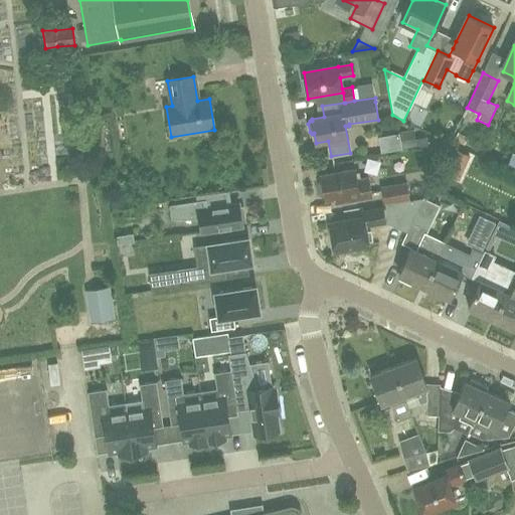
[(398,133),(401,150),(417,147),(414,130),(398,133)]
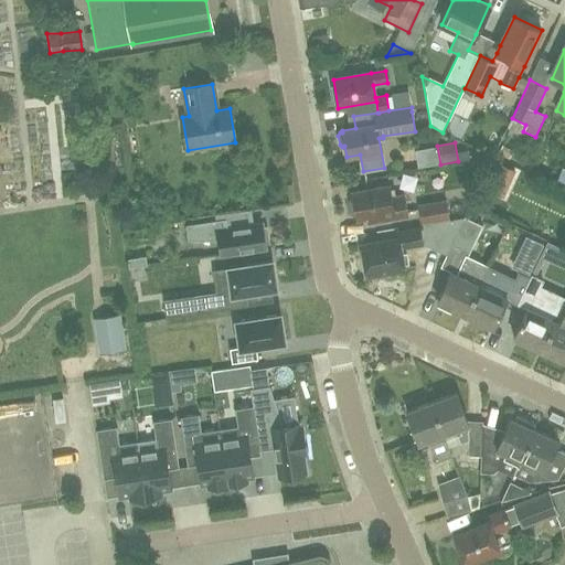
[(564,171),(561,170),(554,185),(564,190),(564,171)]
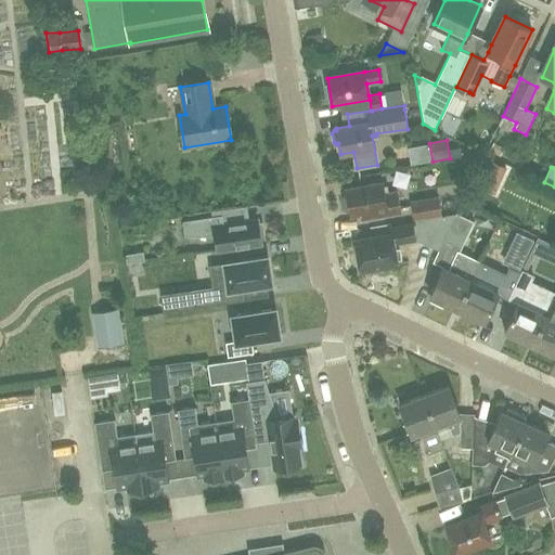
[(346,189),(347,194),(345,194),(343,197),(345,208),(348,210),(350,209),(350,215),(364,213),(364,218),(401,211),(397,191),(384,193),(383,182),(346,189)]
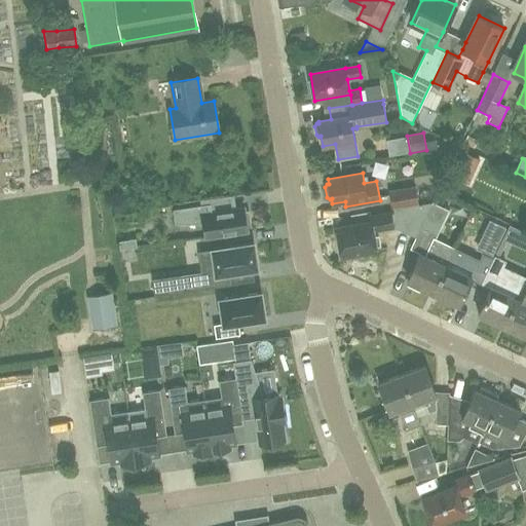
[(390,210),(392,209),(419,204),(415,186),(387,190),(390,210)]
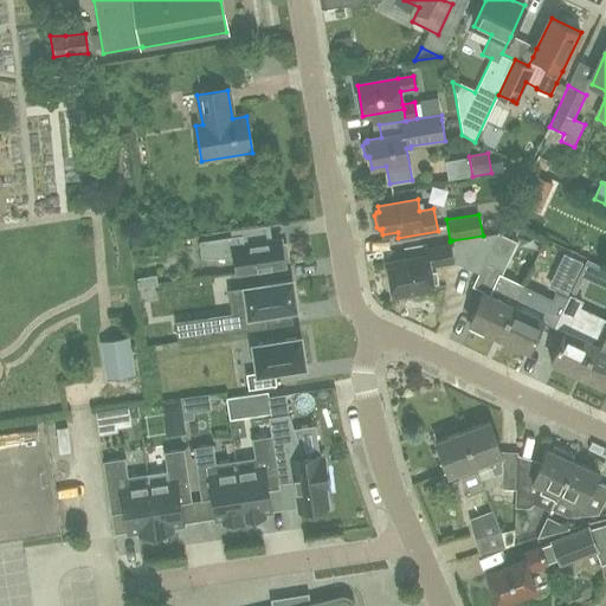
[(478,274),(483,263),(497,233),(483,236),(452,240),(453,246),(450,246),(450,245),(425,250),(426,257),(388,263),(393,295),(433,288),(430,266),(452,262),(478,274)]
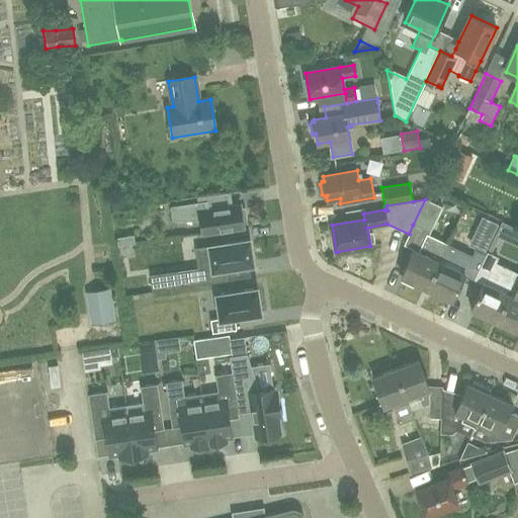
[(425,199),(413,225),(430,232),(441,206),(425,199)]
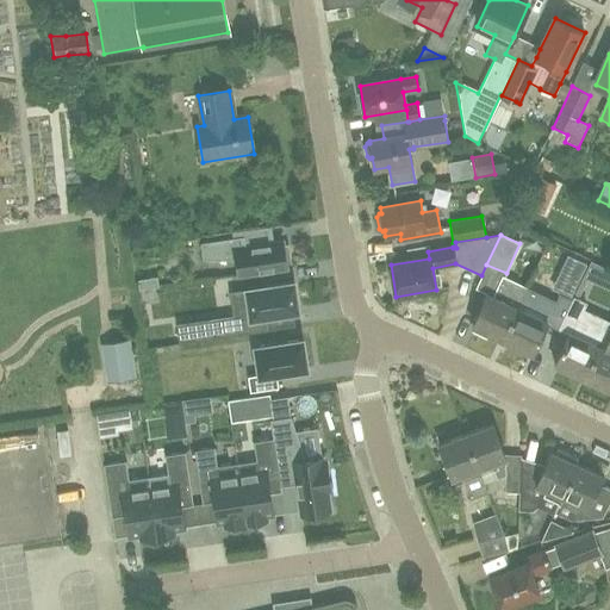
[(243,236),(200,243),(203,260),(236,260),(238,275),(286,268),(286,263),(291,262),(287,246),(282,247),(282,242),(246,248),(243,236)]
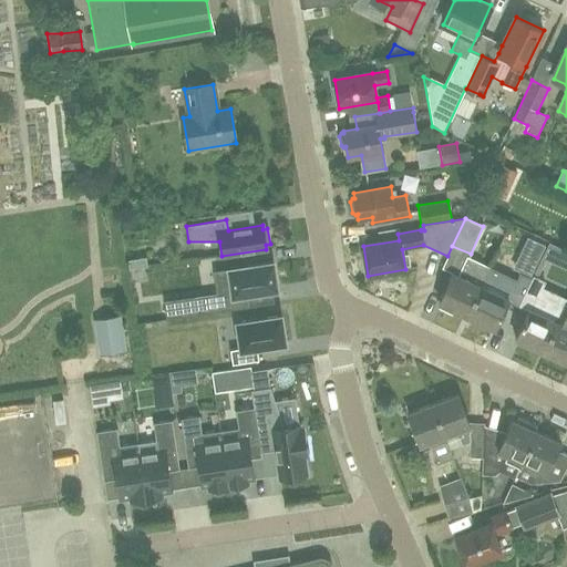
[(544,238),(566,245),(566,235),(547,228),(544,238)]
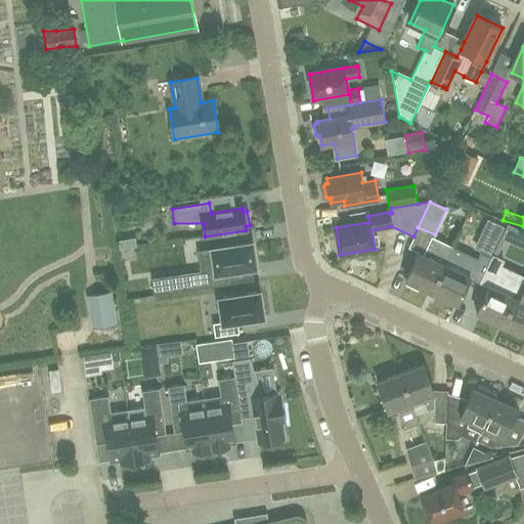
[(496,239),(503,226),(488,219),(482,232),(496,239)]
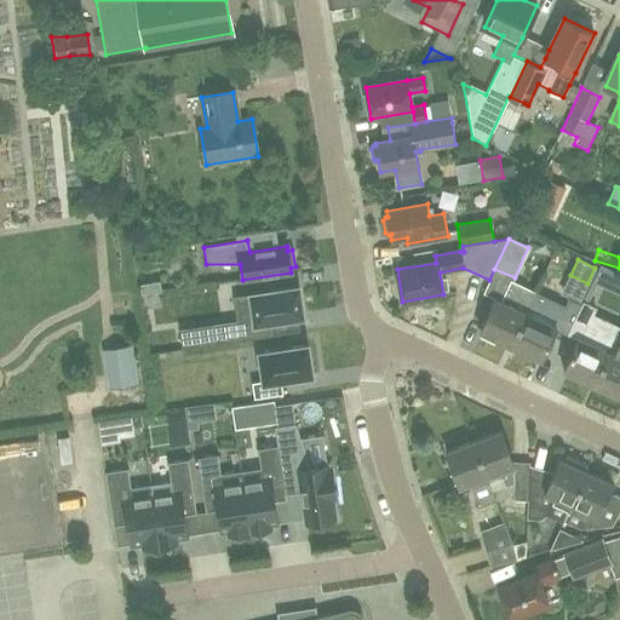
[(597,283),(606,287),(614,270),(601,264),(592,281),(597,283)]
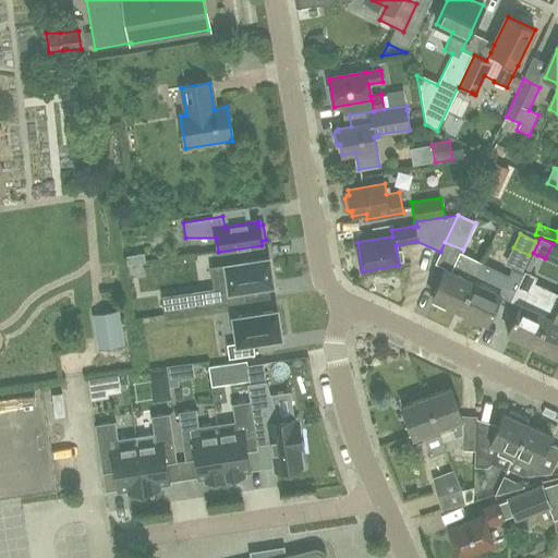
[(144,253),(125,256),(126,266),(145,263),(144,253)]
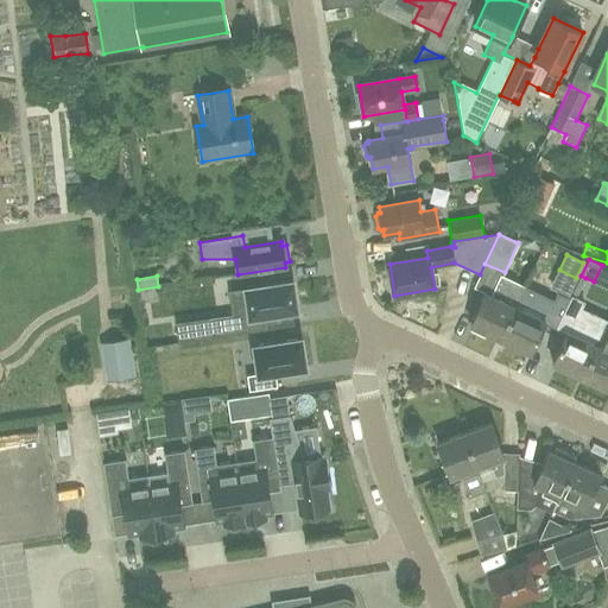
[(486,293),(470,324),(473,325),(472,330),(483,336),(486,333),(500,339),(515,308),(525,287),(500,276),(491,296),(486,293)]
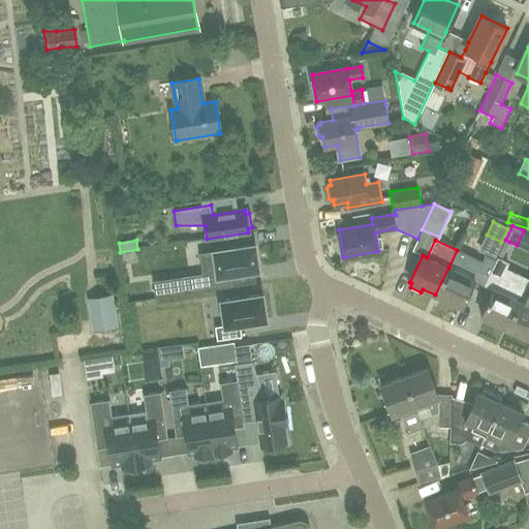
[(234,286),(231,274),(258,270),(254,245),(201,252),(207,290),(234,286)]
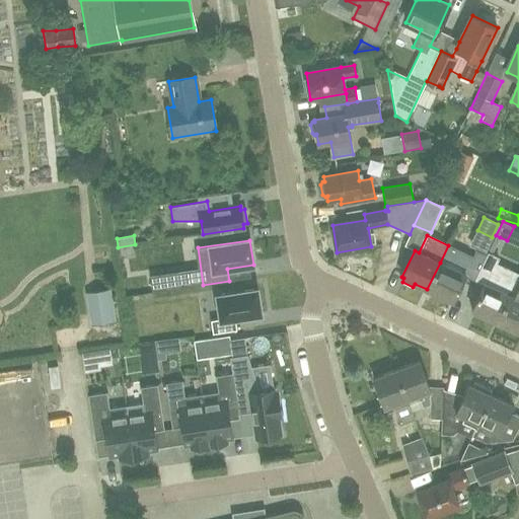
[(440,263),(427,289),(453,301),(465,275),(460,273),(466,261),(456,255),(450,268),(440,263)]
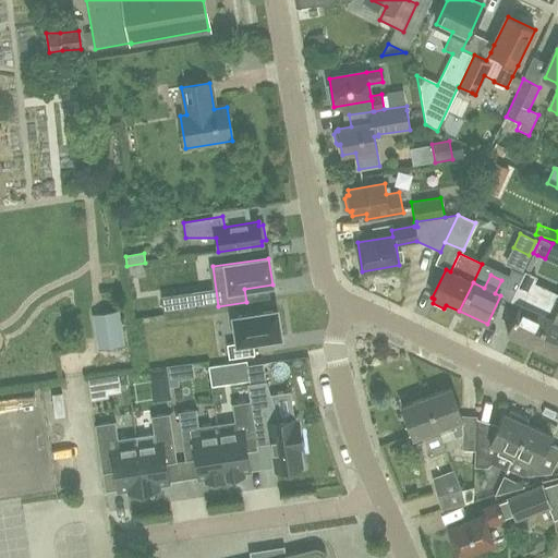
[(161,296),(165,314),(191,311),(187,292),(161,296)]
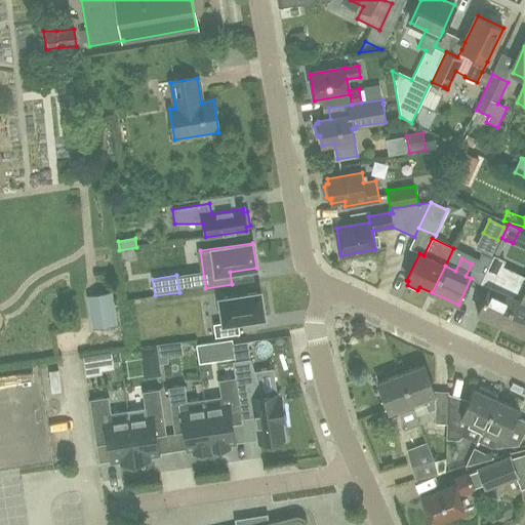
[(502,326),(515,299),(505,294),(511,282),(500,277),(494,289),(489,287),(476,314),(502,326)]
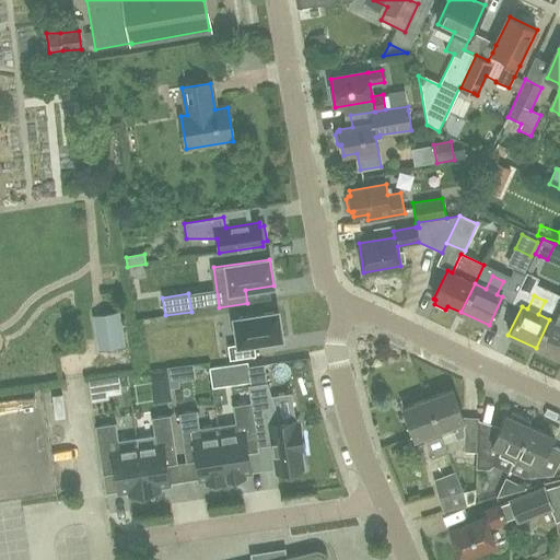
[(550,319),(549,319),(536,348),(559,359),(559,301),(550,319)]
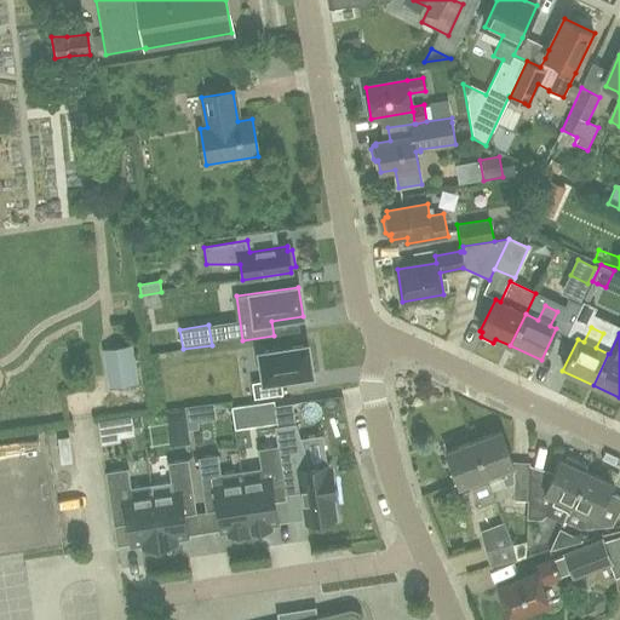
[(114,388),(137,384),(131,345),(108,350),(114,388)]
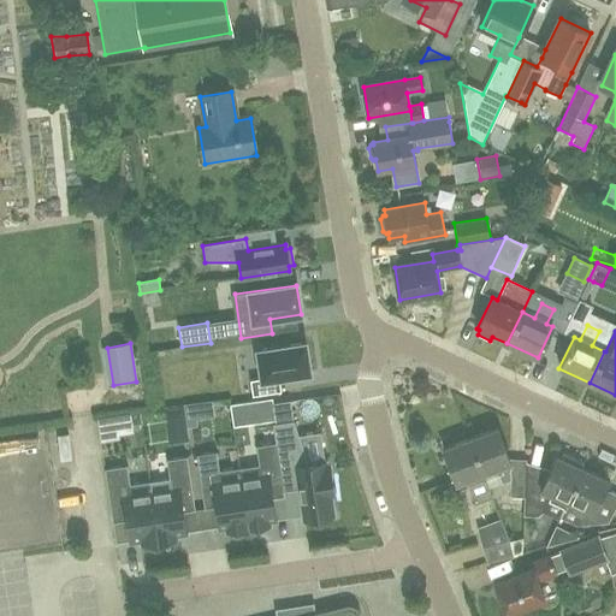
[(282,392),(279,378),(309,373),(306,343),(258,350),(261,379),(250,380),(253,396),(282,392)]
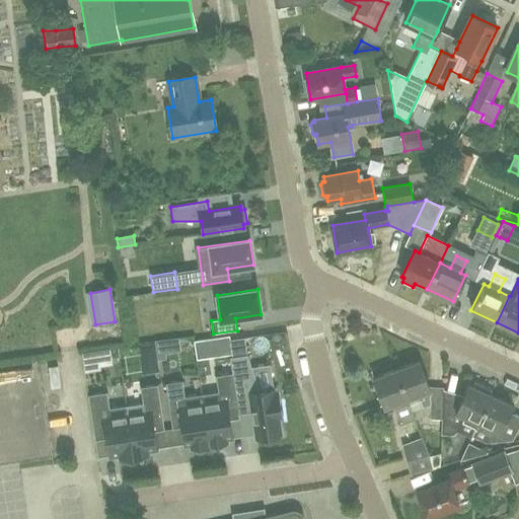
[(274,390),(260,392),(247,355),(230,358),(232,373),(239,415),(252,413),(256,438),(281,434),(278,418),(281,418),(277,393),(275,393),(274,390)]
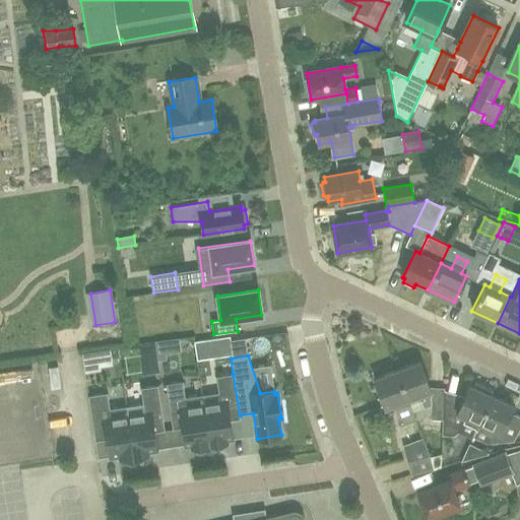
[(0,462),(54,456),(46,394),(60,392),(58,371),(48,372),(46,361),(0,367),(0,462)]
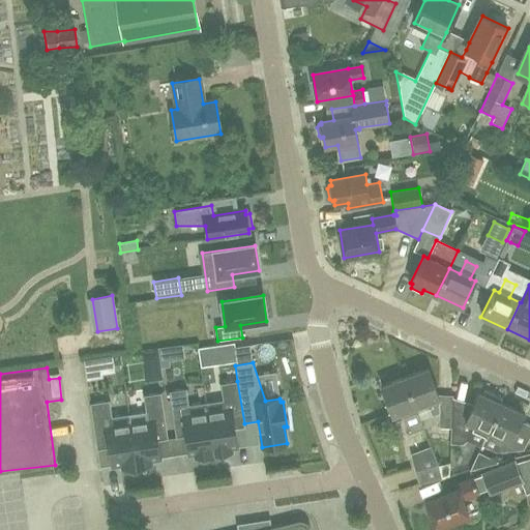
[(450,444),(451,416),(452,395),(437,395),(427,369),(404,377),(417,412),(428,408),(431,416),(439,413),(438,428),(450,429),(449,445),(450,444)]
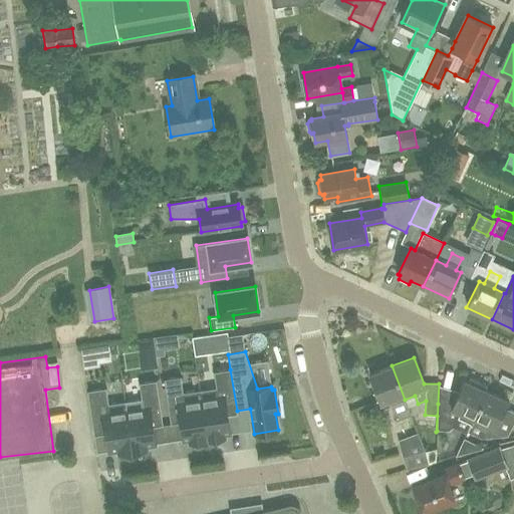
[(405,400),(392,365),(368,374),(380,405),(389,401),(396,421),(411,415),(405,400)]
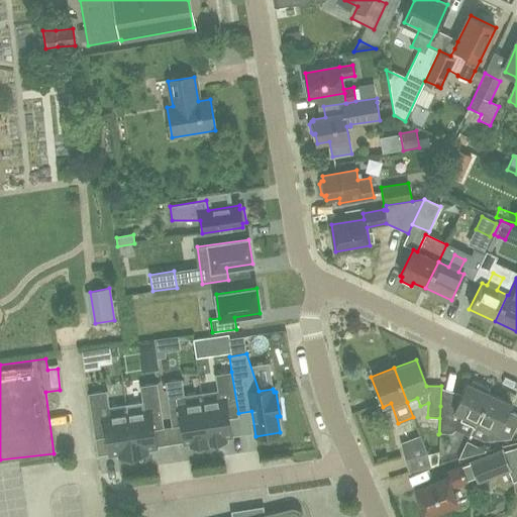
[(238,413),(231,372),(216,375),(220,400),(203,403),(209,443),(225,440),(225,437),(230,436),(228,419),(238,417),(238,413)]
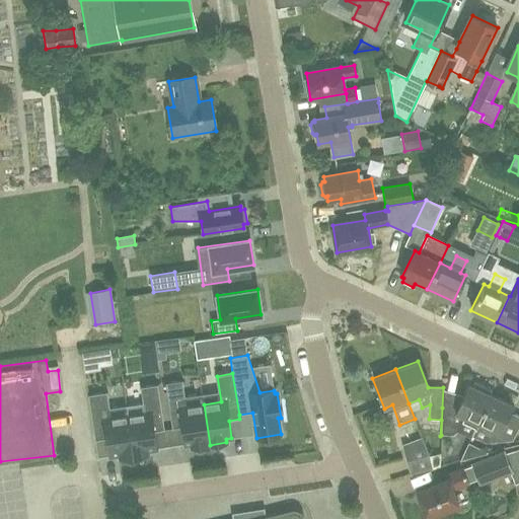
[(173,429),(183,427),(187,445),(192,444),(193,448),(210,445),(204,404),(187,408),(181,381),(166,384),(173,429)]
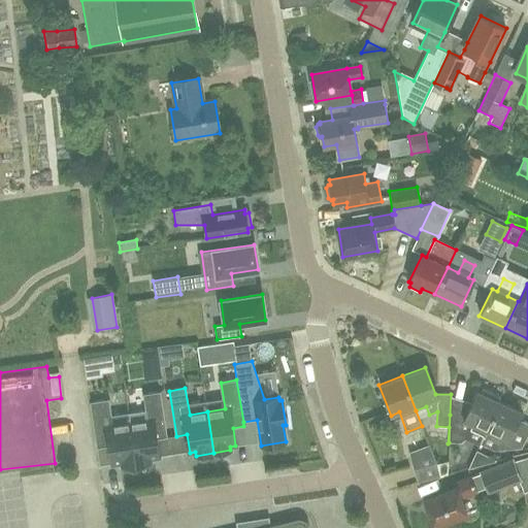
[(480,443),(499,401),(498,401),(500,397),(482,389),(481,393),(476,391),(463,421),(450,415),(449,442),(460,443),(465,438),(479,446),(480,443)]
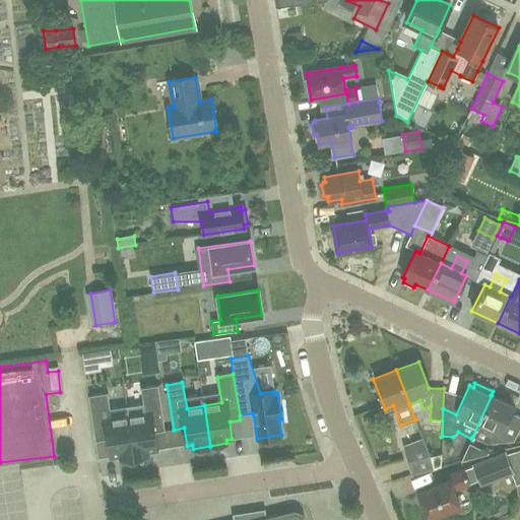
[(144,414),(129,416),(128,416),(134,457),(148,455),(147,452),(157,450),(154,433),(165,431),(157,386),(140,388),(144,414)]
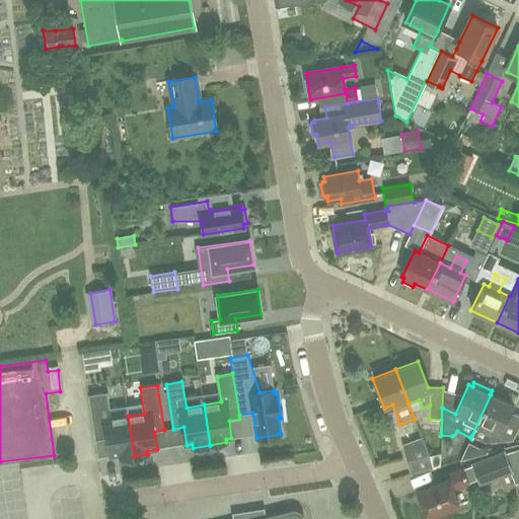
[(120,458),(134,456),(128,416),(129,416),(127,405),(109,409),(106,392),(88,395),(95,441),(106,439),(109,456),(120,455),(120,458)]
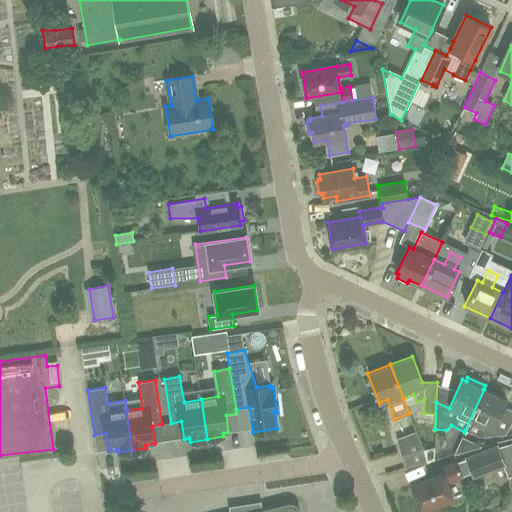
[(506,400),(484,389),(465,430),(479,436),(485,425),(493,428),(506,400)]
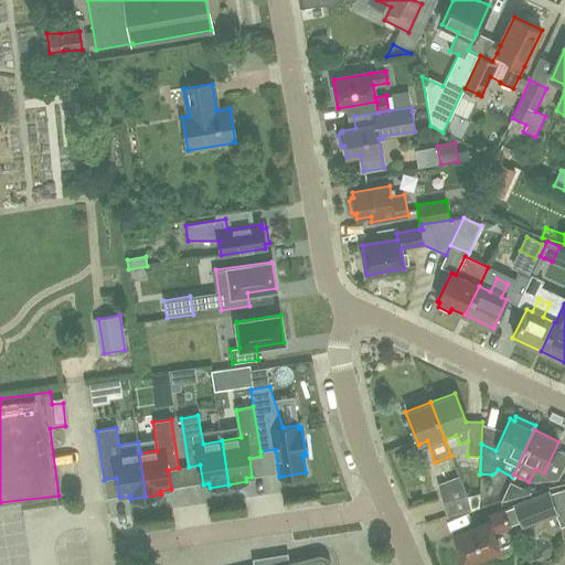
[(479,494),(467,497),(459,476),(436,484),(446,518),(479,509),(479,494)]
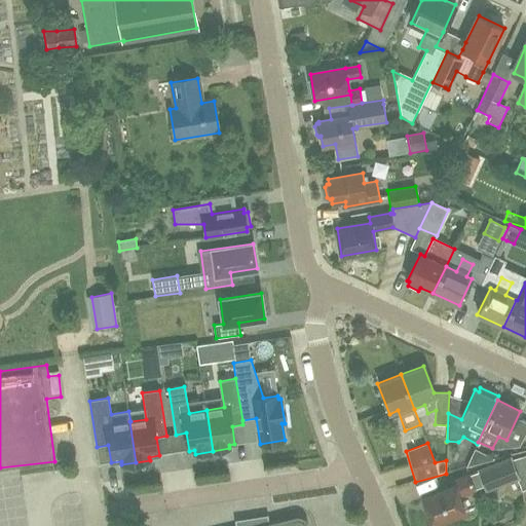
[(479,471),(480,474),(486,489),(516,478),(521,490),(525,488),(525,454),(511,459),(511,458),(479,471)]
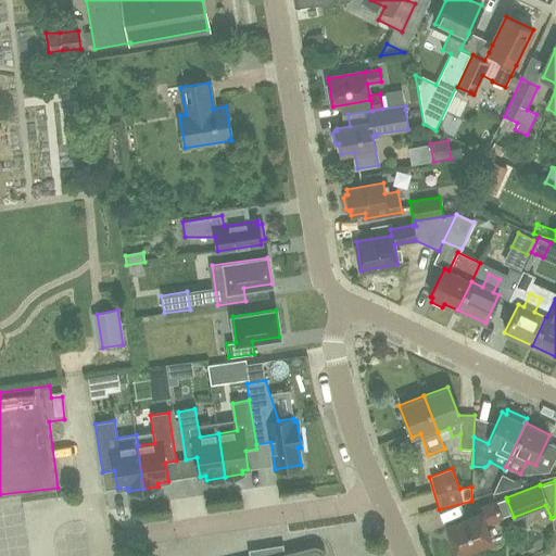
[(484,525),(501,518),(494,504),(478,510),(480,515),(446,528),(457,555),(491,542),(484,525)]
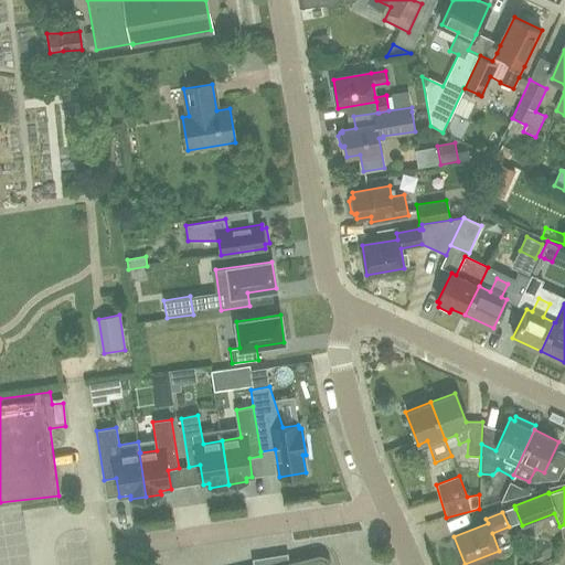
[(331,564),(331,563),(330,561),(328,558),(327,557),(324,556),(321,555),(319,555),(317,555),(289,562),(288,555),(270,557),(272,564),(331,564)]
